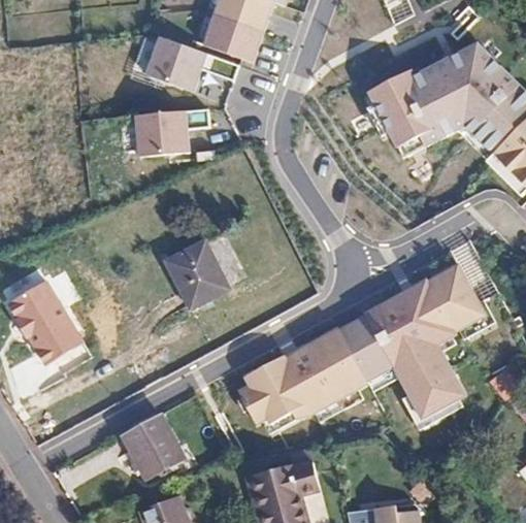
[(221,0),(207,42),(256,59),(275,0),(282,0),(287,2),(287,0),(221,0)]
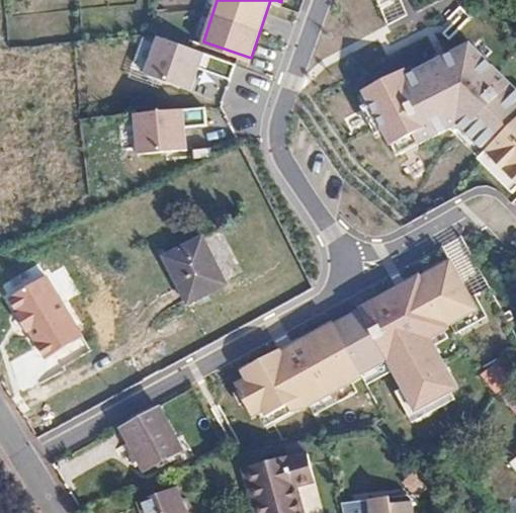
[(375,0),(384,19),(406,11),(401,0),(375,0)]
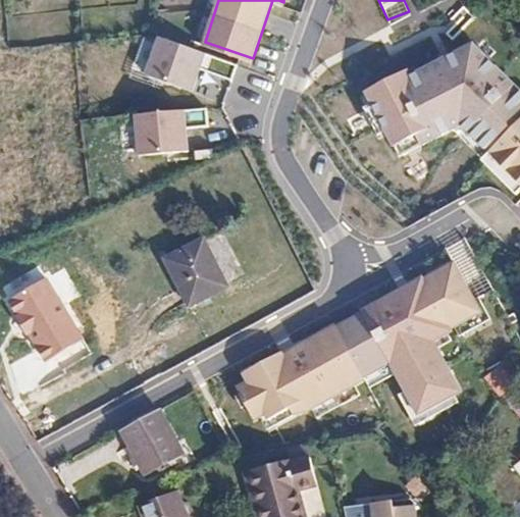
[(157,37),(145,74),(190,90),(198,68),(229,80),(236,63),(157,37)]
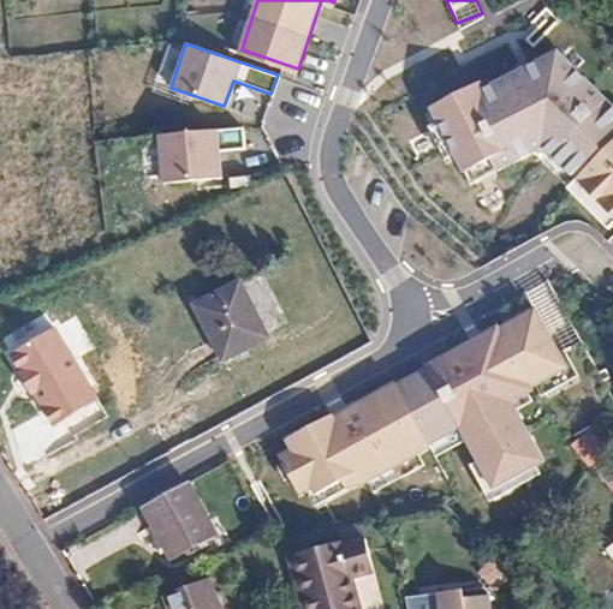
[(487,155),(493,166),(530,147),(542,143),(576,174),(566,179),(591,208),(600,199),(612,213),(612,103),(557,47),(482,87),(481,78),(430,102),(438,115),(428,120),(444,154),(453,149),(462,168),(487,155)]
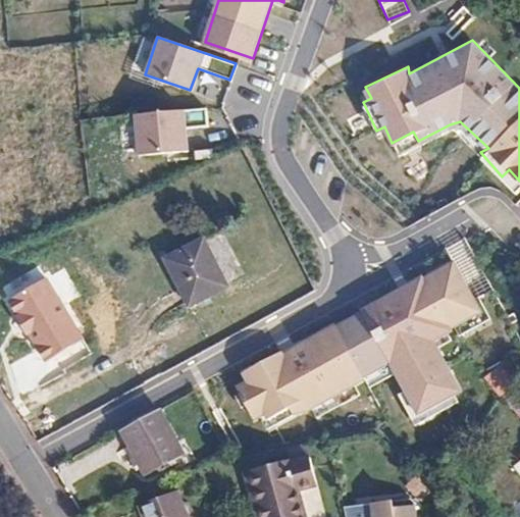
[(207,108),(137,115),(142,156),(190,152),(187,128),(209,126),(207,108)]
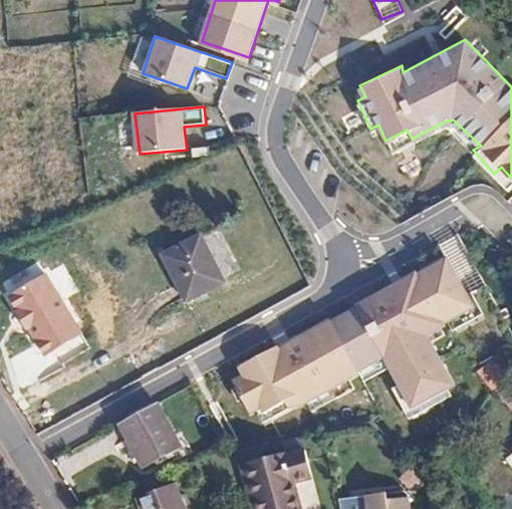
[(453,119),(443,122),(473,150),(481,146),(453,119)]
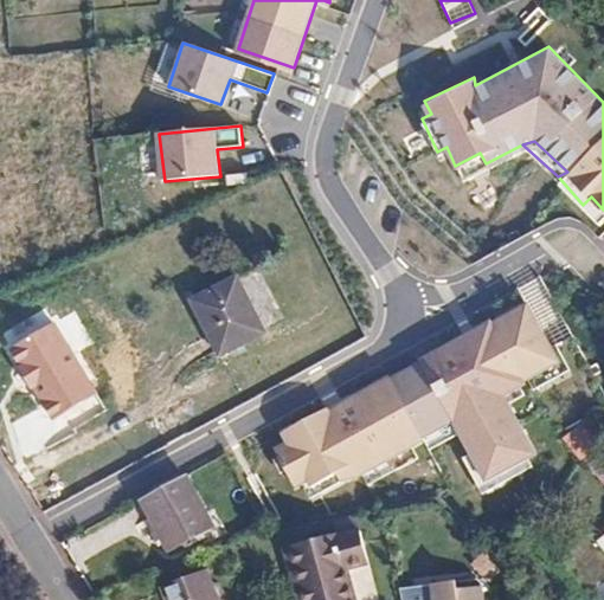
[(455,166),(461,176),(486,163),(480,153),(455,166)]
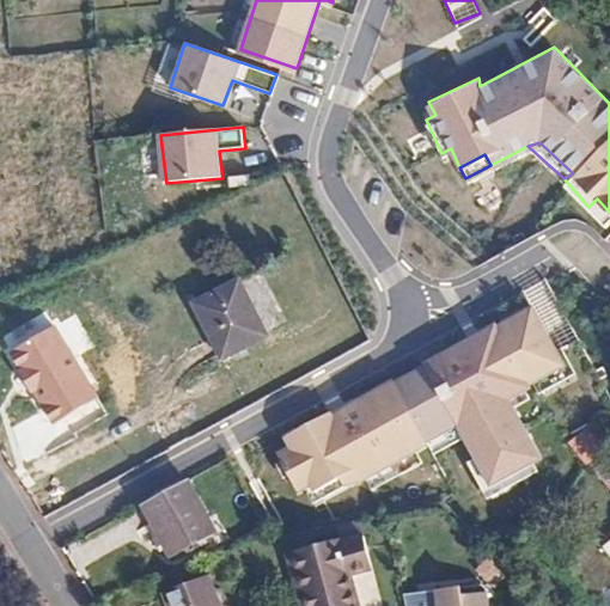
[(214,365),(260,341),(231,286),(184,310),(214,365)]
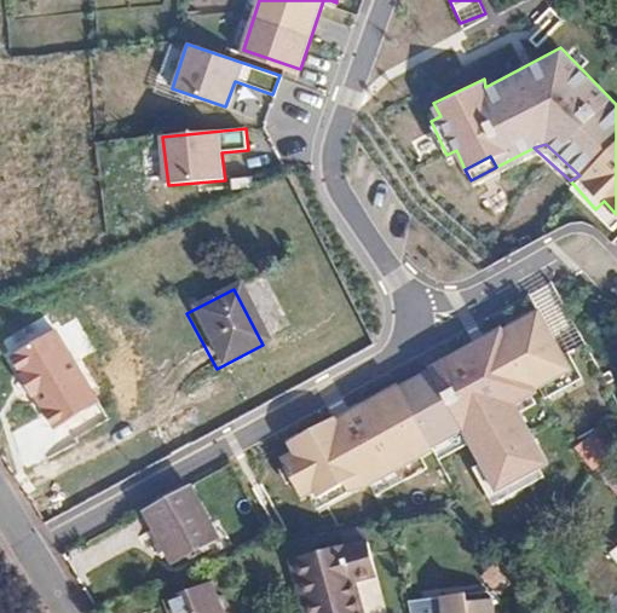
[(333,414),(287,437),(293,447),(280,455),(300,493),(312,486),(316,493),(342,480),(346,487),(363,484),(432,447),(431,445),(462,429),(495,491),(546,464),(514,404),(536,393),(535,389),(571,370),(541,312),(505,331),(503,329),(430,366),(431,369),(398,386),(398,383),(334,417),(333,414)]
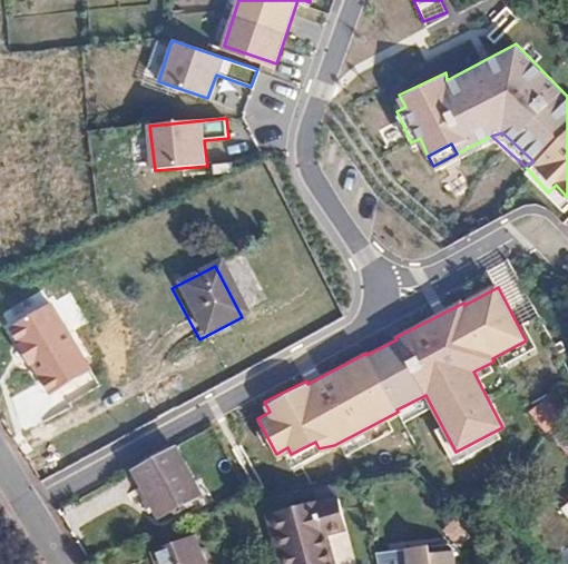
[(127,465),(153,512),(193,491),(168,444),(127,465)]
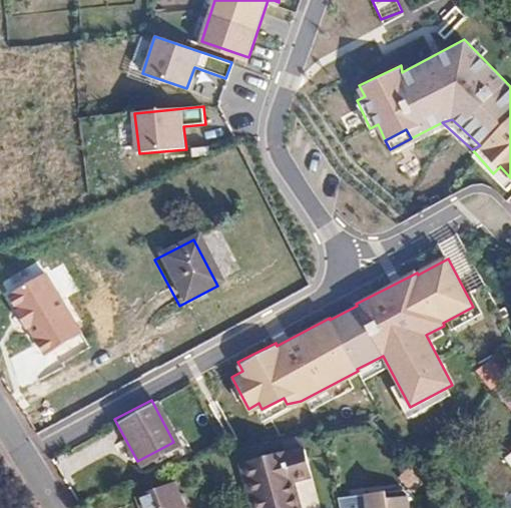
[(266,507),(308,507),(298,475),(317,470),(309,444),(293,449),(291,445),(251,457),(266,507)]
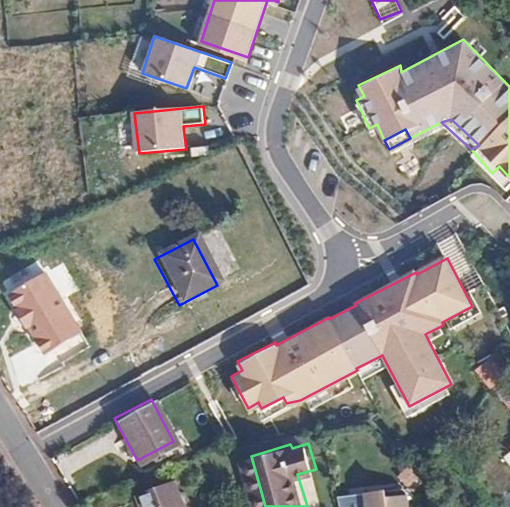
[(151,506),(193,506),(181,473),(144,488),(151,506)]
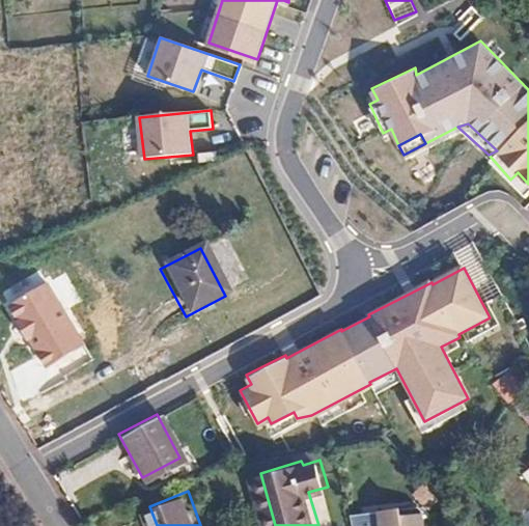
[(380,525),(425,525),(425,503),(380,504),(380,525)]
